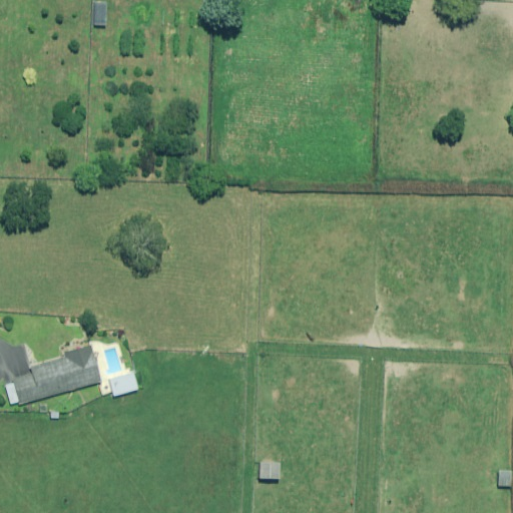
[(108,5),(97,4),(95,25),(106,26),(108,5)]
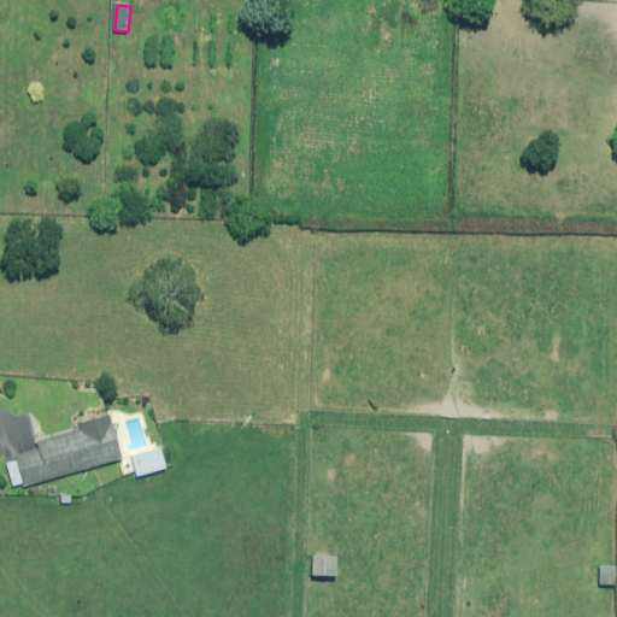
[(122,459),(110,416),(80,424),(81,430),(35,444),(37,452),(9,460),(17,489),(122,459)]
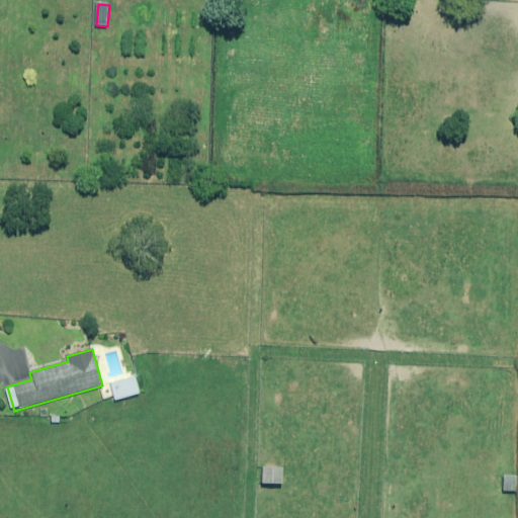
[(142,393),(137,375),(112,382),(117,400),(142,393)]
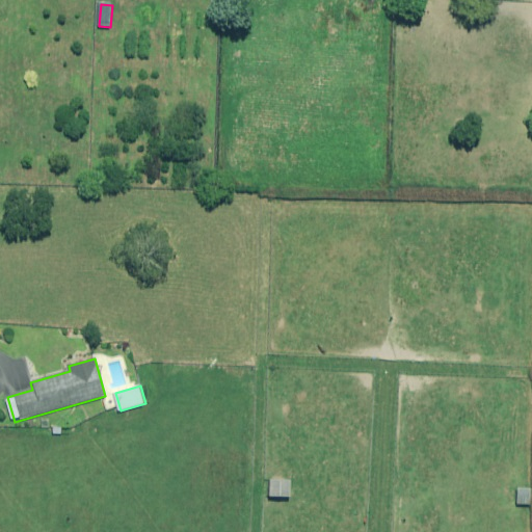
[(291,480),(271,480),(270,497),(291,497),(291,480)]
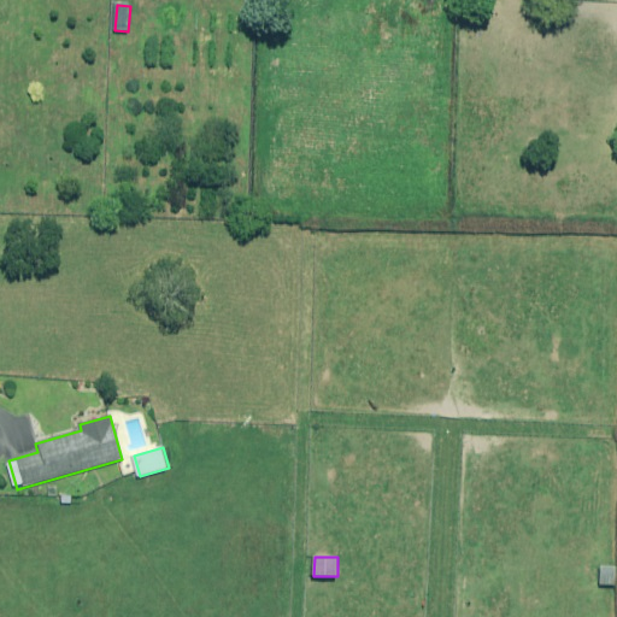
[(616,566),(603,565),(601,586),(616,586),(616,566)]
